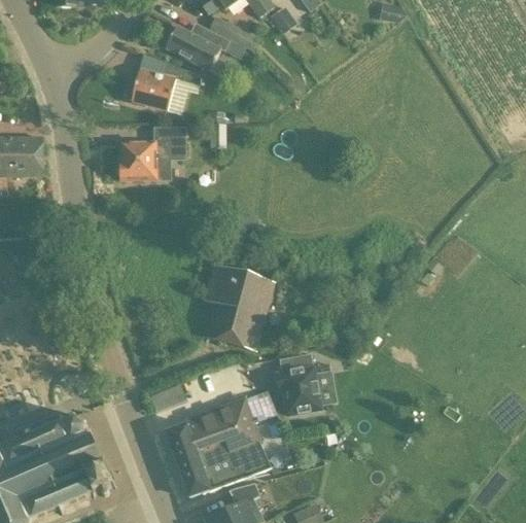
[(247,0),(258,16),(267,10),(258,0),(198,0),(207,12),(220,3),(224,7),(235,0),(247,0)]
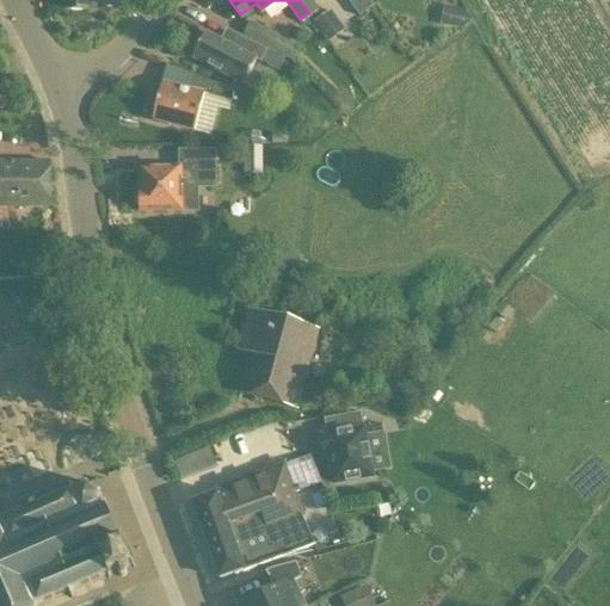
[(300,0),(309,12),(318,6),(313,0),(300,0)]
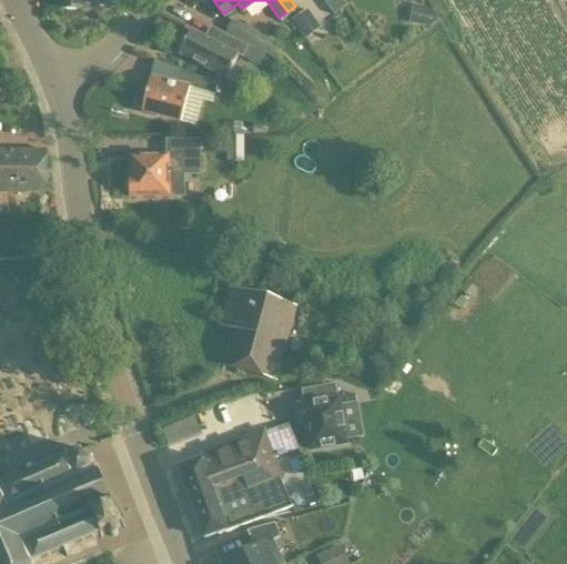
[(325,0),(333,11),(345,2),(344,0),(325,0)]
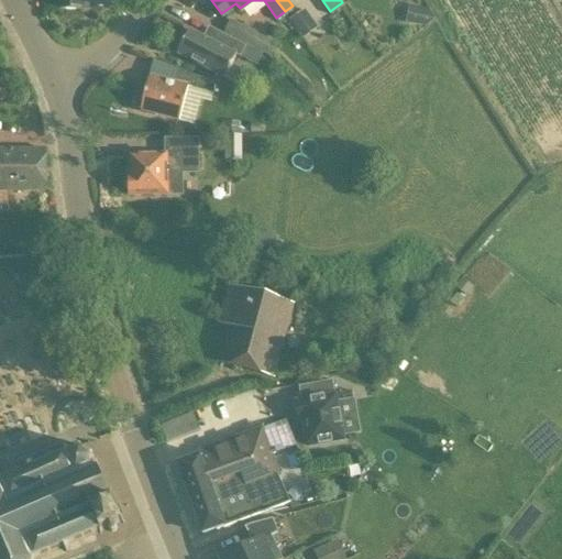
[(404,19),(423,23),(434,17),(428,6),(407,2),(404,19)]
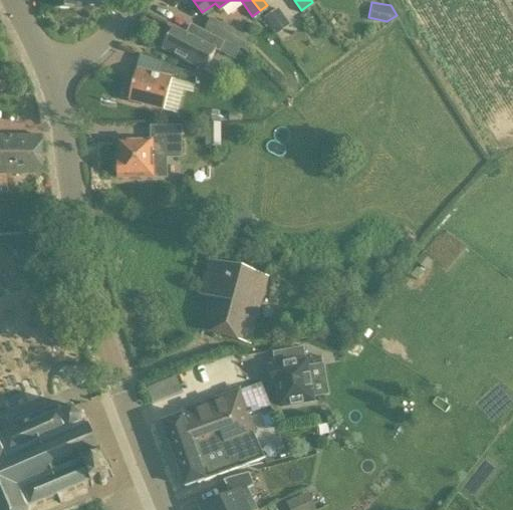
[(276,6),(264,15),(273,28),(285,19),(276,6)]
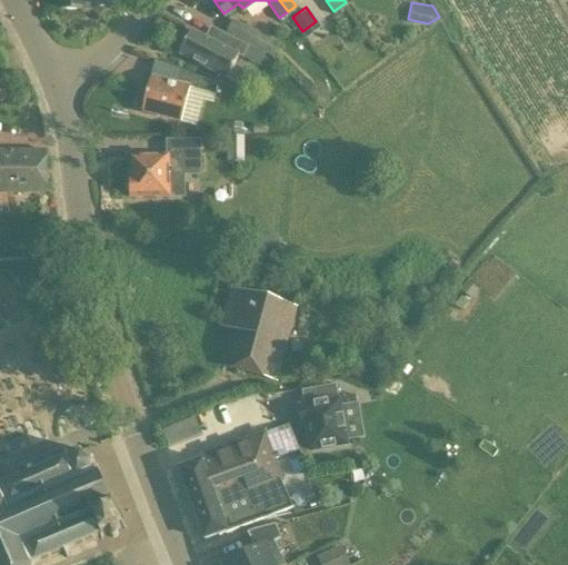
[(231,17),(226,29),(256,43),(261,32),(231,17)]
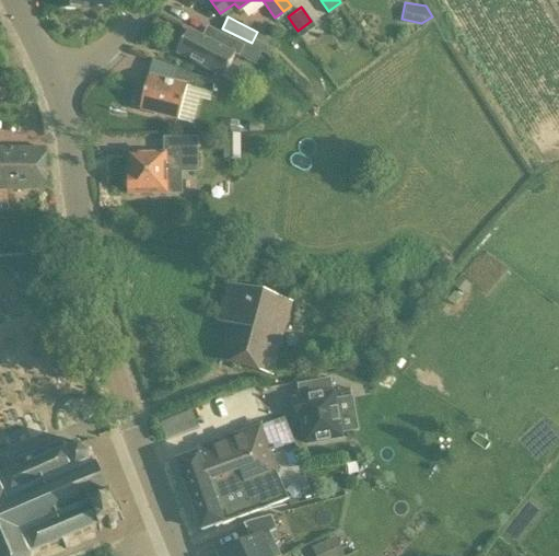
[(216,29),(210,38),(187,26),(182,38),(179,37),(174,46),(177,47),(175,50),(211,69),(211,68),(222,73),(234,51),(237,54),(243,43),(216,29)]
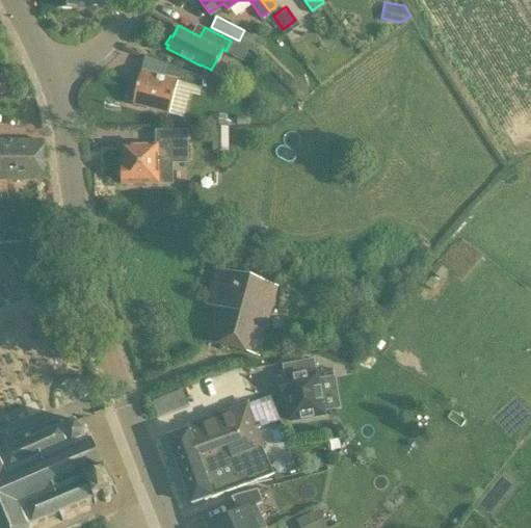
[(132,101),(168,111),(178,79),(201,85),(203,76),(167,62),(164,75),(140,69),(135,86),(131,85),(129,87),(126,96),(128,99),(132,100),(132,101)]
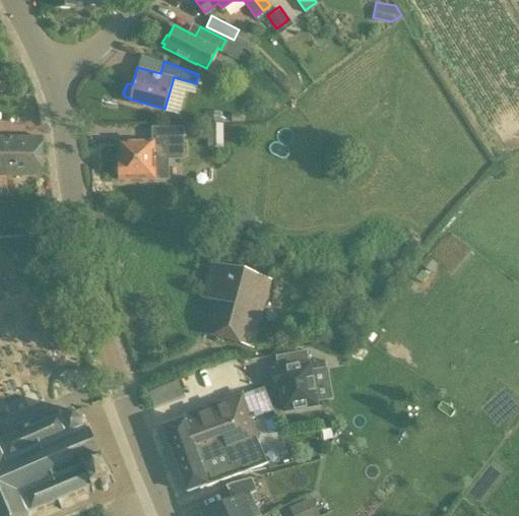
[(222,121),(206,121),(206,139),(222,139),(222,121)]
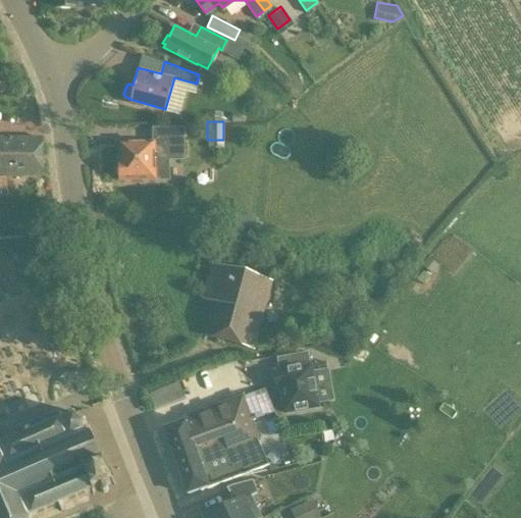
[(115,171),(118,177),(168,176),(168,156),(183,156),(181,126),(153,126),(153,140),(118,141),(118,160),(114,165),(115,171)]
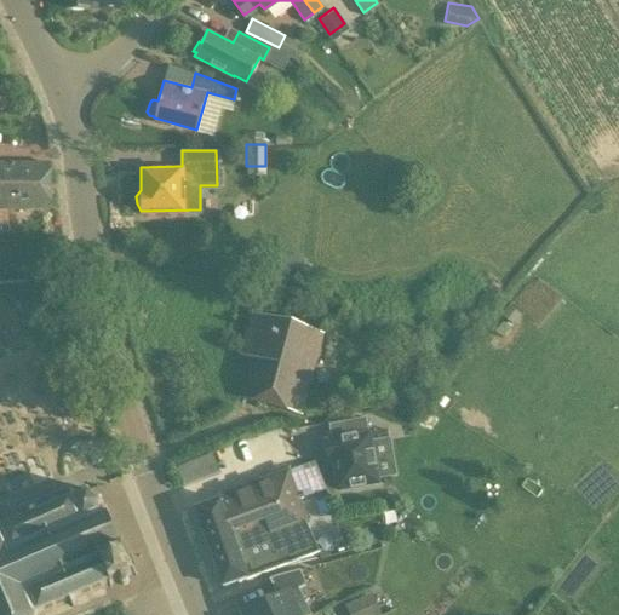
[(0,206),(49,207),(49,161),(0,160),(0,206)]
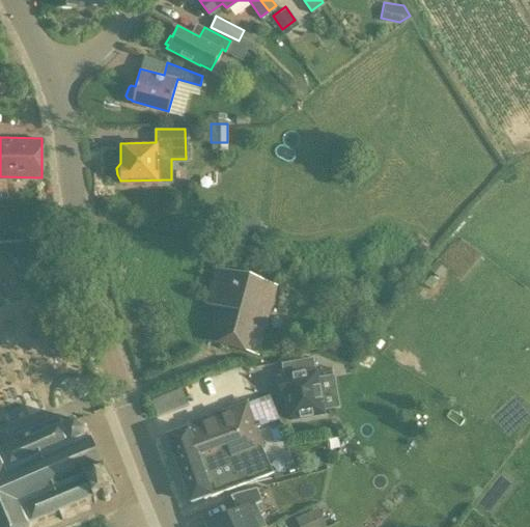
[(276,283),(215,268),(205,302),(215,304),(205,338),(258,352),(276,283)]
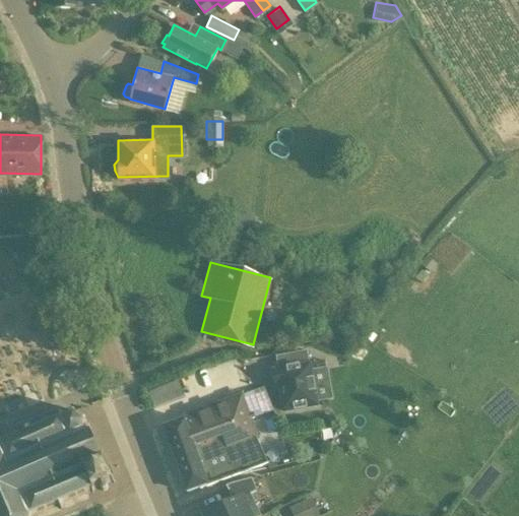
[(315,402),(306,348),(289,350),(293,365),(272,369),(275,384),(279,384),(283,408),(315,402)]
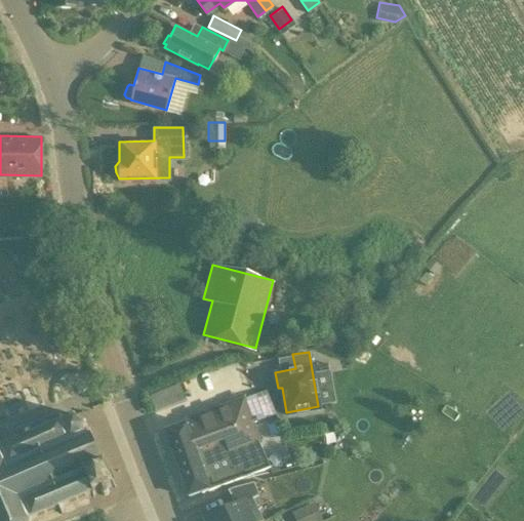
[(149,394),(155,408),(166,403),(160,390),(149,394)]
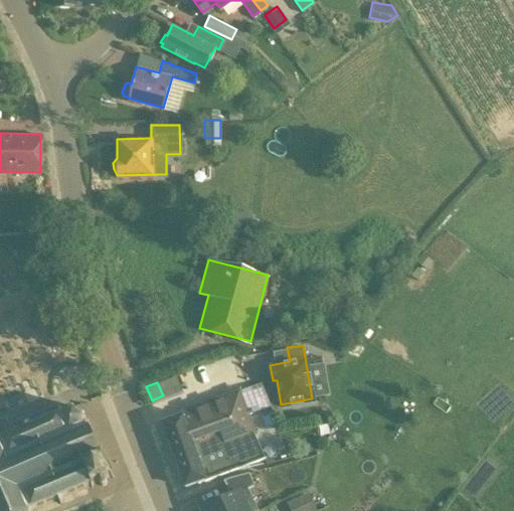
[(183,415),(181,412),(161,420),(184,485),(196,481),(197,482),(265,456),(260,446),(259,447),(252,433),(254,432),(238,388),(207,399),(209,404),(189,411),(190,413),(183,415)]
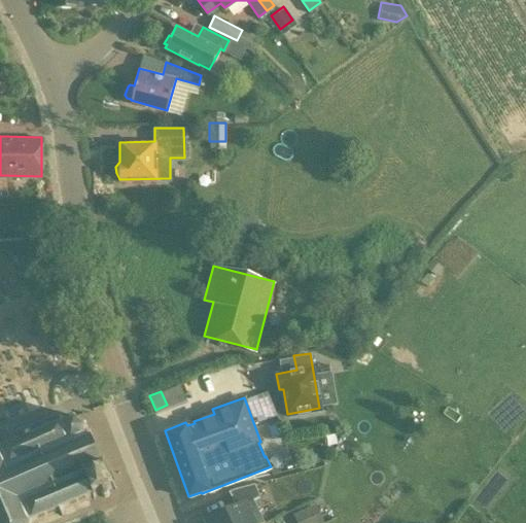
[(0,522),(28,522),(29,520),(58,509),(60,514),(64,512),(62,508),(85,496),(88,495),(93,496),(94,493),(98,491),(99,494),(104,494),(106,493),(108,490),(107,487),(111,485),(114,486),(115,484),(112,483),(105,465),(106,463),(103,462),(102,465),(90,433),(91,430),(86,430),(86,433),(82,434),(83,428),(88,426),(86,423),(75,418),(76,414),(72,414),(72,418),(65,421),(62,415),(60,416),(58,411),(9,431),(6,424),(0,427),(0,522)]
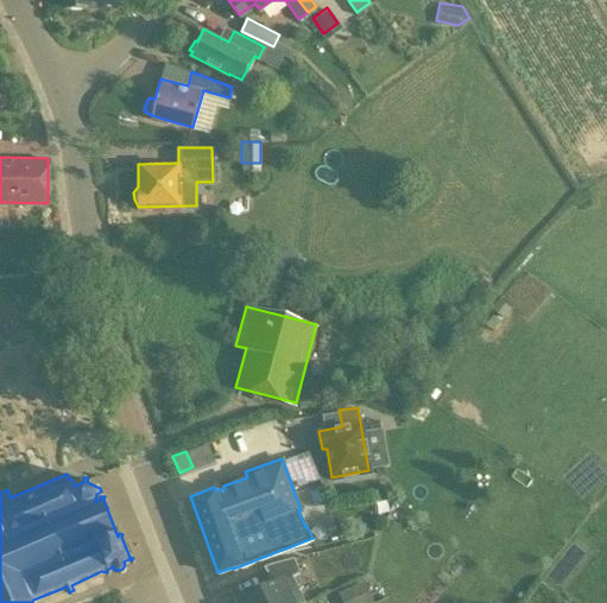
[(296,602),(304,600),(292,573),(299,570),(292,556),(263,565),(271,583),(238,598),(239,602),(296,602)]
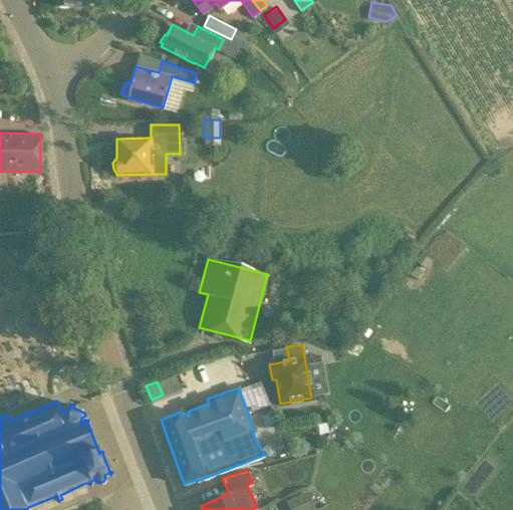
[(309,509),(315,508),(307,491),(285,500),(289,509),(309,509)]
